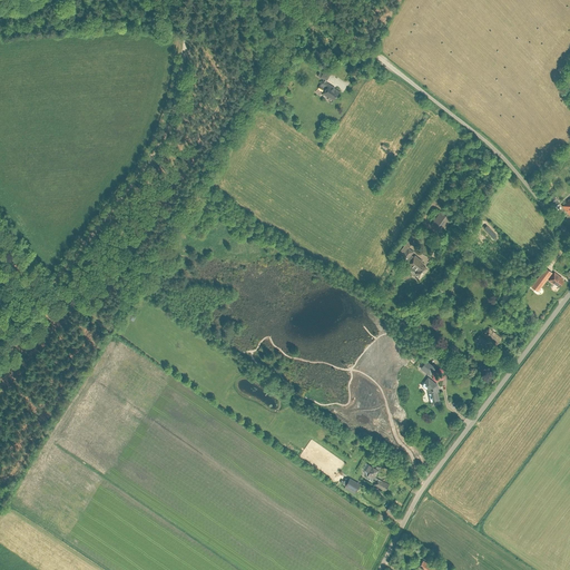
[(327,72),(325,70),(323,74),(331,79),(335,71),(330,68),(327,72)]
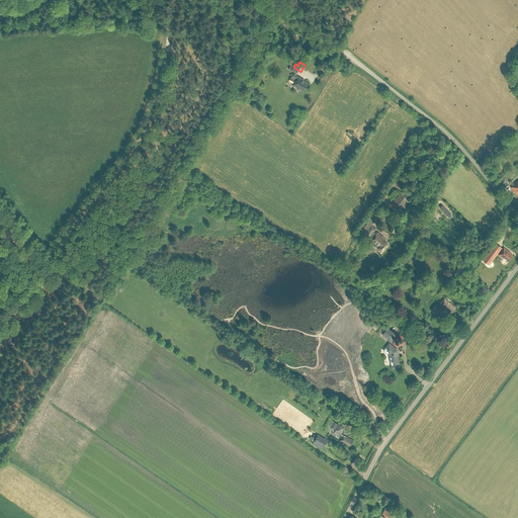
[(290,77),(288,80),(293,83),(292,84),(298,88),(303,90),(308,83),(303,79),(295,74),(297,70),(292,67),(290,66),(288,69),(293,72),(292,74),(290,77)]
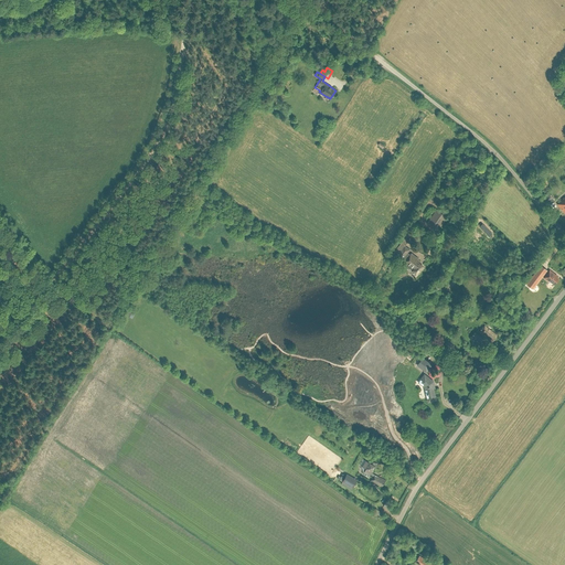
[(547,204),(551,202),(551,203),(554,200),(550,195),(546,192),(541,196),(547,204)]
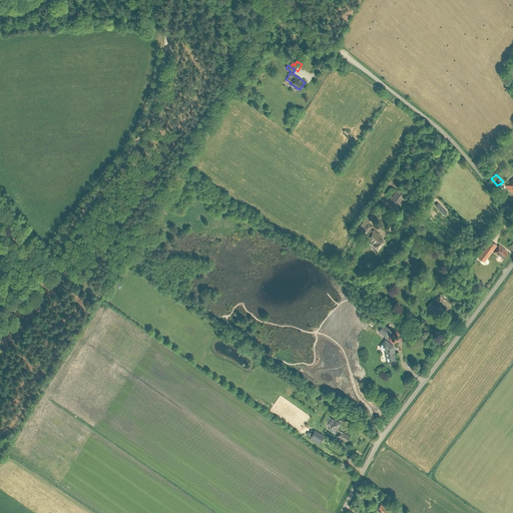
[(405,196),(396,189),(387,202),(397,208),(405,196)]
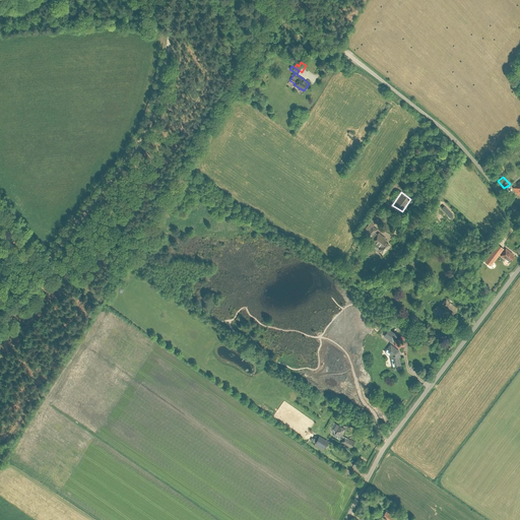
[(377,230),(372,225),(369,223),(363,232),(372,240),(371,242),(383,252),(389,245),(385,242),(386,242),(376,233),(375,234),(375,233),(375,232),(377,230)]
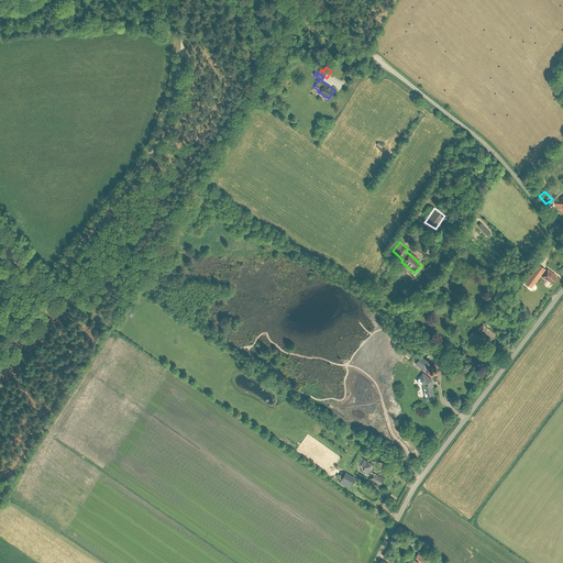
[(532,284),(541,273),(544,268),(539,265),(526,284),(530,287),(533,284),(532,284)]
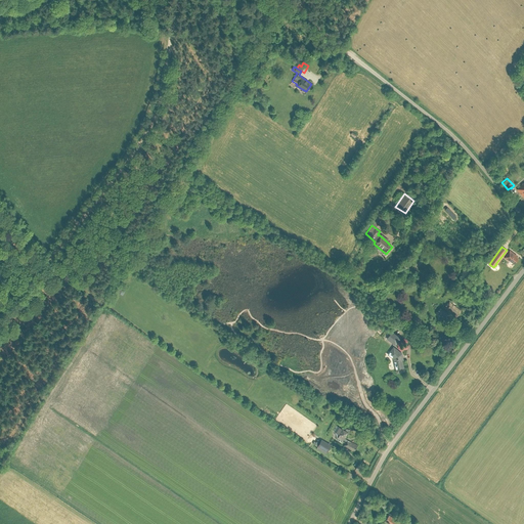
[(509,250),(504,257),(508,261),(509,260),(514,263),(518,258),(516,256),(509,250)]
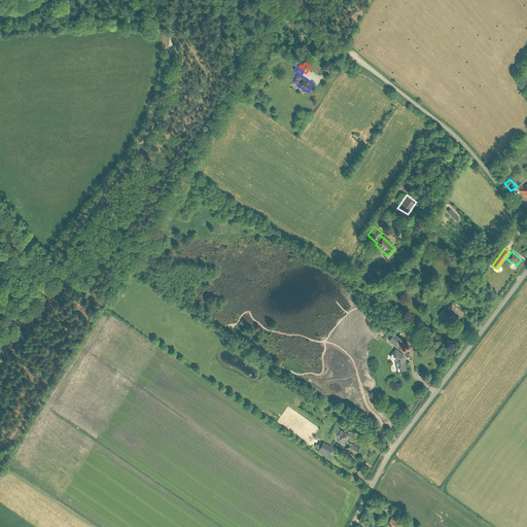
[(447,309),(452,313),(453,312),(455,314),(454,315),(458,318),(463,313),(452,303),(447,309)]
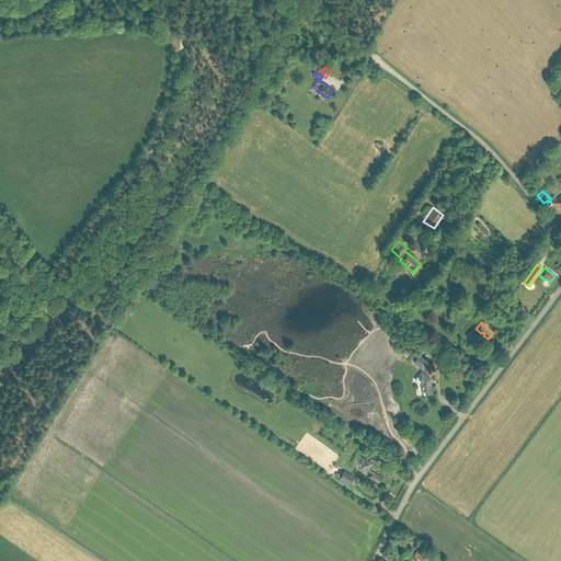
[(479,335),(471,329),(468,334),(474,340),(479,335)]
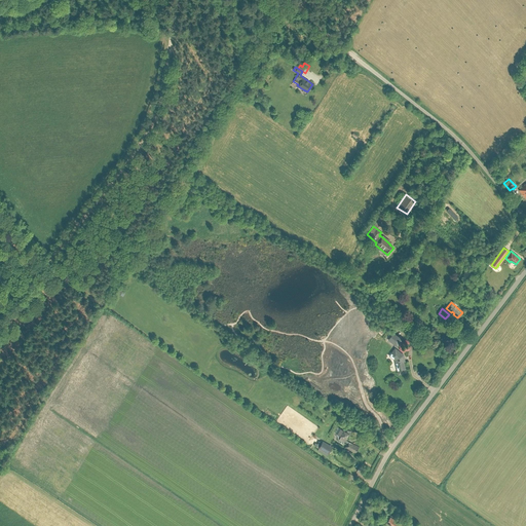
[(423,322),(417,317),(414,321),(420,326),(423,322)]
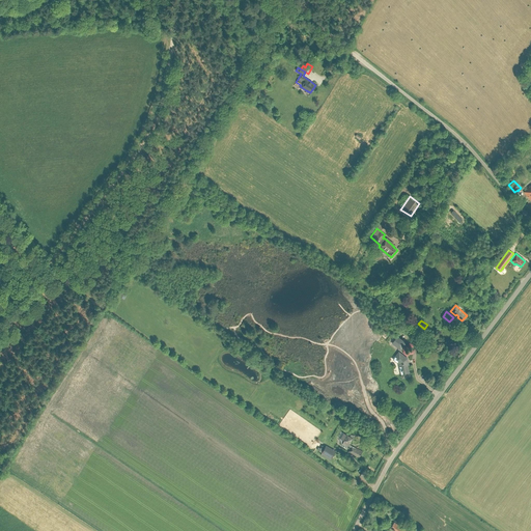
[(407,342),(397,336),(392,343),(400,350),(407,342)]
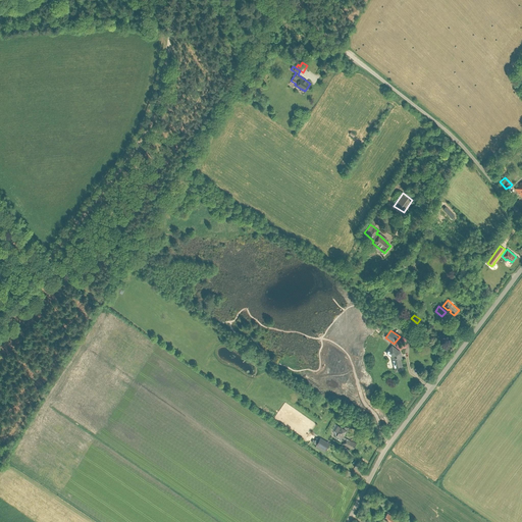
[(390,356),(392,357),(393,360),(395,360),(395,363),(395,364),(396,367),(395,367),(395,371),(399,370),(399,369),(402,369),(401,366),(402,366),(399,355),(401,355),(400,352),(392,346),(388,351),(392,353),(390,356)]
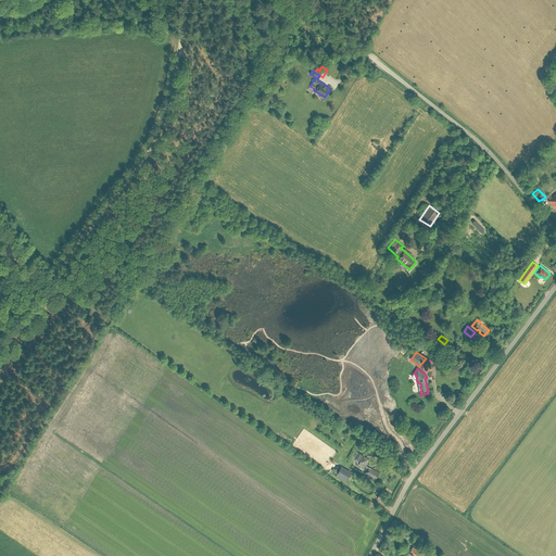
[(375,470),(365,465),(368,458),(370,455),(367,454),(366,456),(359,453),(356,458),(359,460),(357,464),(364,467),(364,466),(367,468),(364,472),(369,476),(369,475),(371,476),(370,477),(375,479),(379,472),(375,470)]
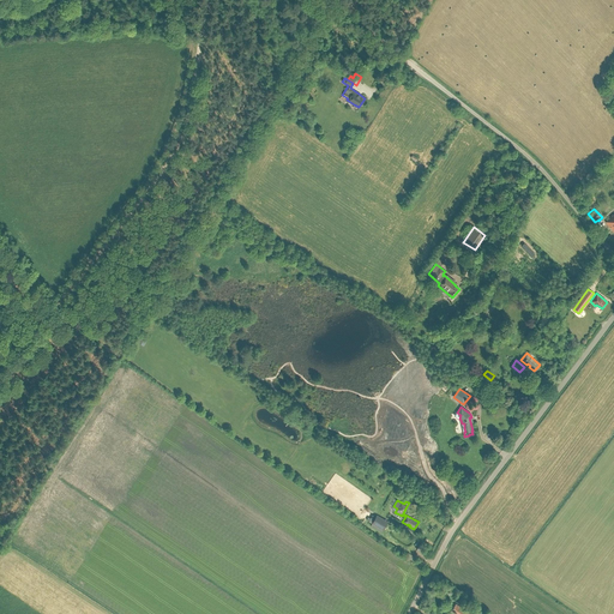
[(386,523),(375,517),(372,523),(383,529),(386,523)]
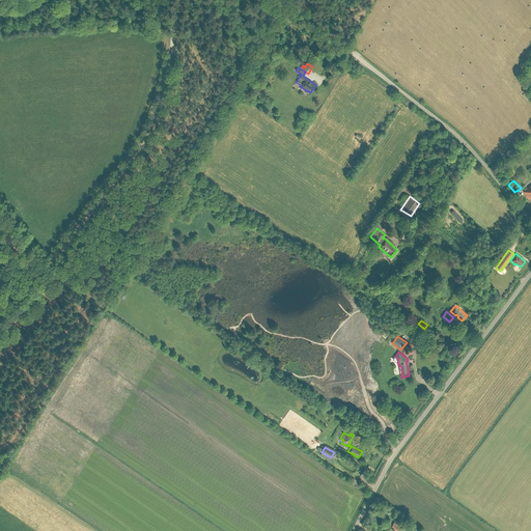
[(394,522),(390,528),(394,530),(408,530),(407,529),(406,530),(401,526),(400,527),(394,522)]
